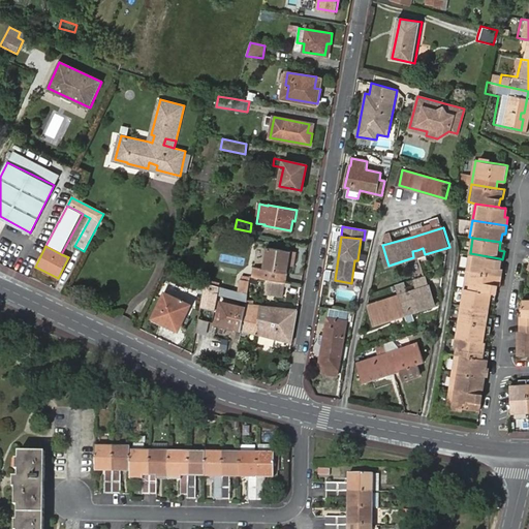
[(288,262),(293,262),(296,252),(290,251),(269,247),(265,269),(287,273),(287,267),(288,262)]
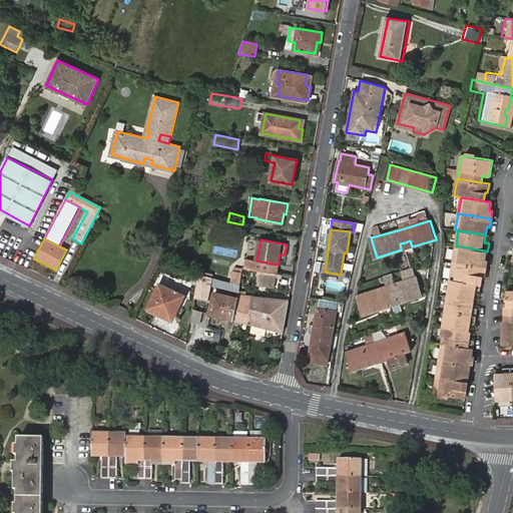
[(407,247),(412,246),(410,240),(405,242),(400,243),(401,249),(407,247)]
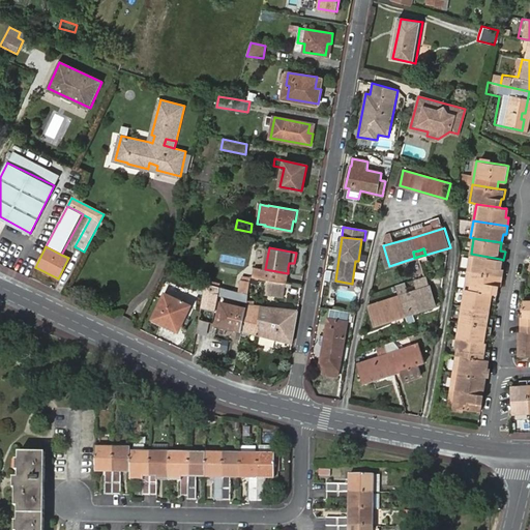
[(468,271),(501,277),(502,269),(499,268),(500,259),(471,254),(468,271)]
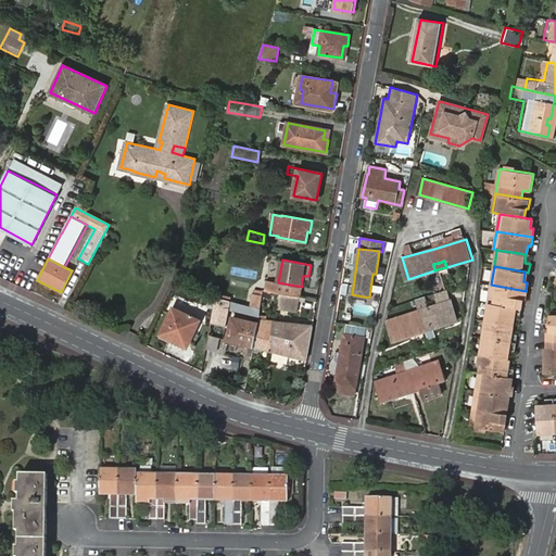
[(265,291),(281,293),(294,295),(300,297),(302,287),(278,282),(267,280),(265,291)]
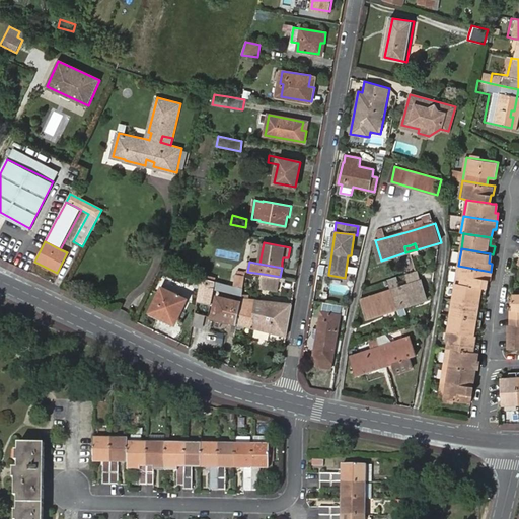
[(487,279),(490,279),(491,272),(458,266),(455,283),(485,288),(487,279)]
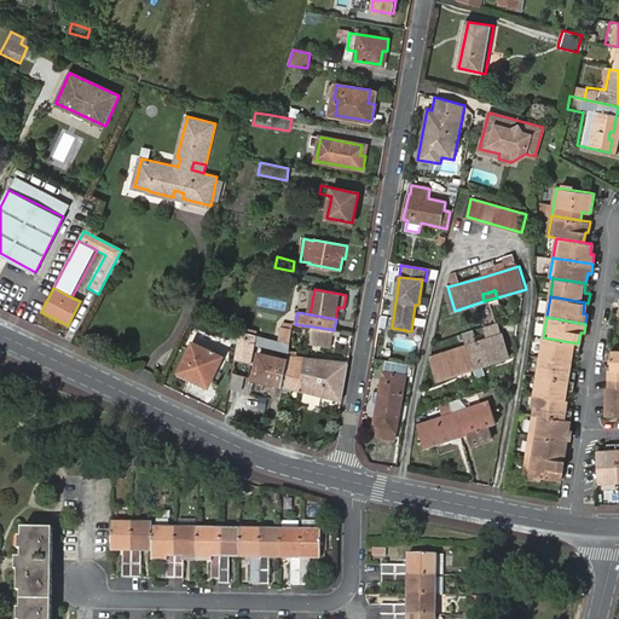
[(482,328),(486,340),(503,334),(499,323),(482,328)]
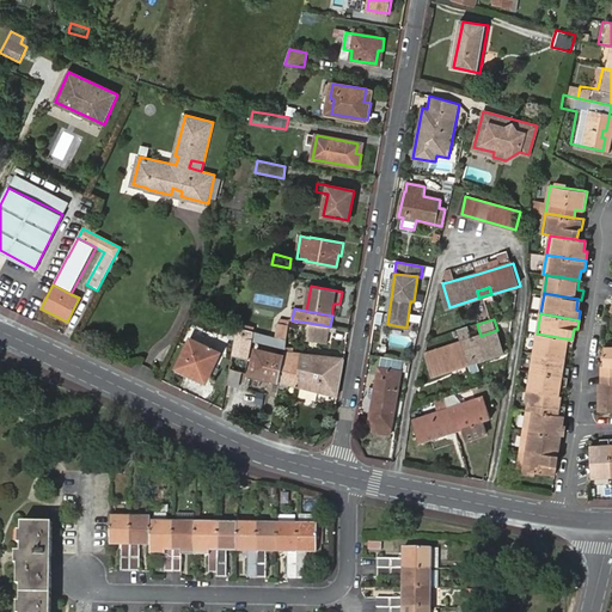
[(324,325),(310,323),(307,336),(328,340),(330,326),(324,325)]
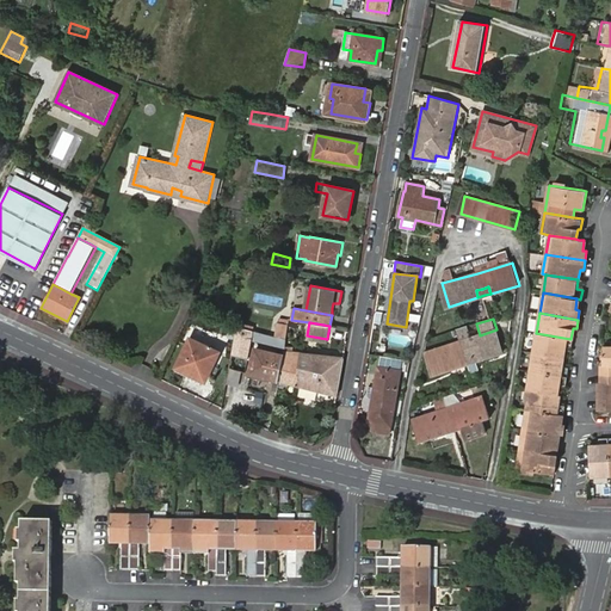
[(497,329),(480,335),(471,338),(468,326),(458,329),(462,341),(427,352),(434,375),(463,365),(461,359),(467,357),(473,356),(475,362),(504,352),(497,329)]
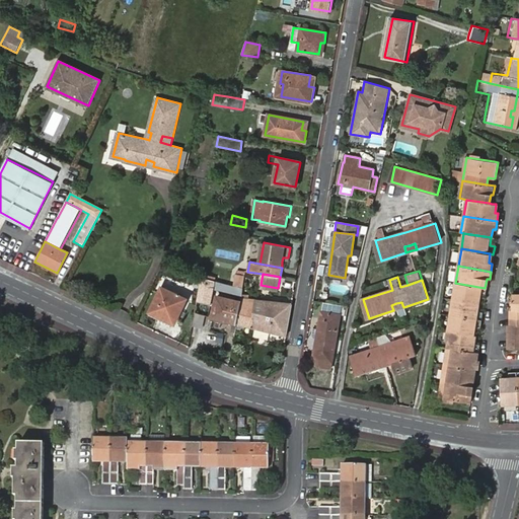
[(452,299),(479,303),(482,295),(487,296),(488,289),(485,288),(455,283),(452,299)]
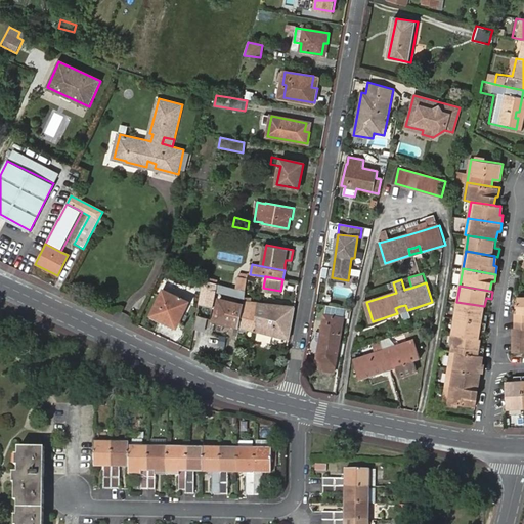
[(213,307),(216,293),(202,290),(199,304),(213,307)]
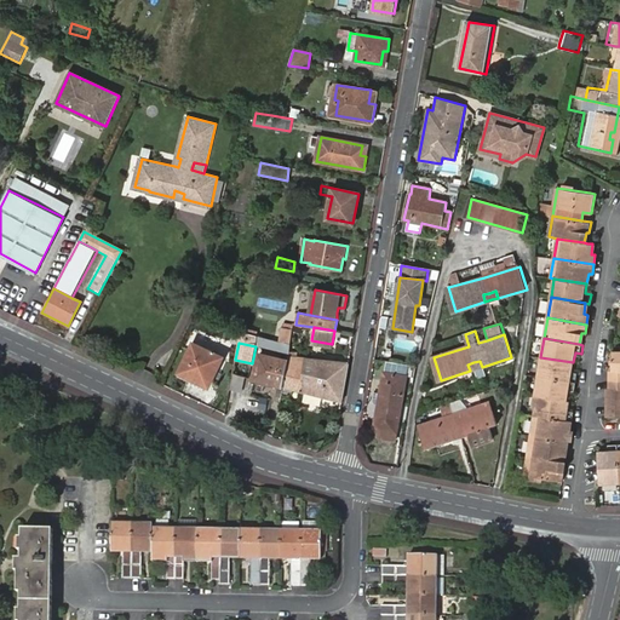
[(189,352),(177,382),(191,389),(190,391),(206,399),(220,367),(189,352)]
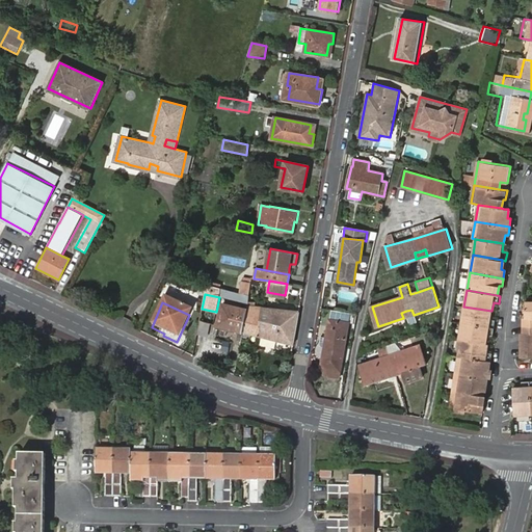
[(242,330),(246,309),(223,303),(219,325),(242,330)]
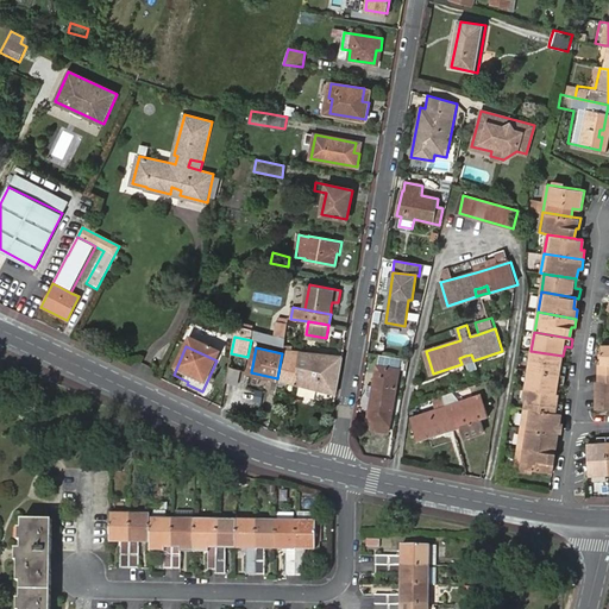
[(302,352),(282,350),(282,353),(277,378),(296,383),(302,352)]
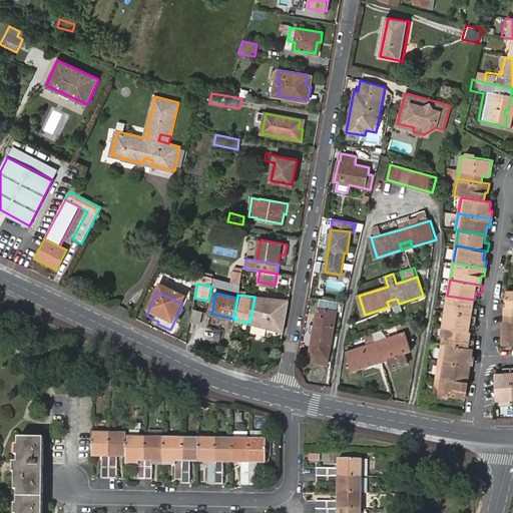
[(445,311),(477,316),(478,309),(473,308),(474,300),(447,296),(445,311)]
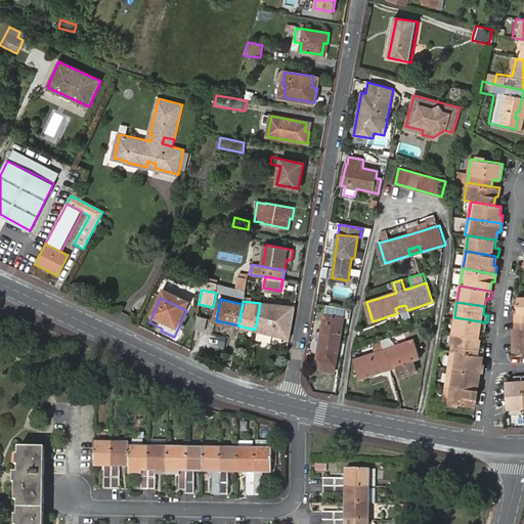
[(290,339),(295,306),(260,303),(255,330),(290,339)]
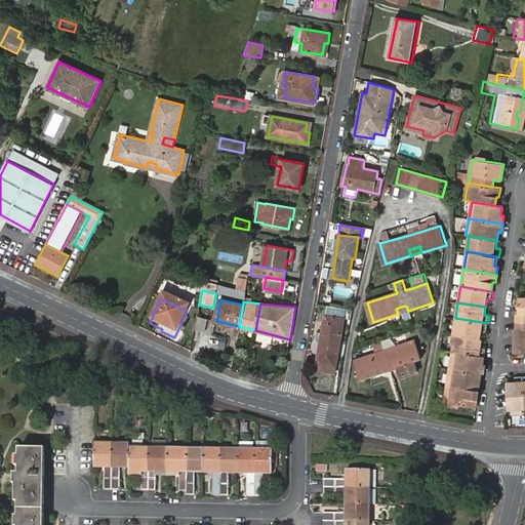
[(347,310),(328,306),(316,363),(334,366),(347,310)]
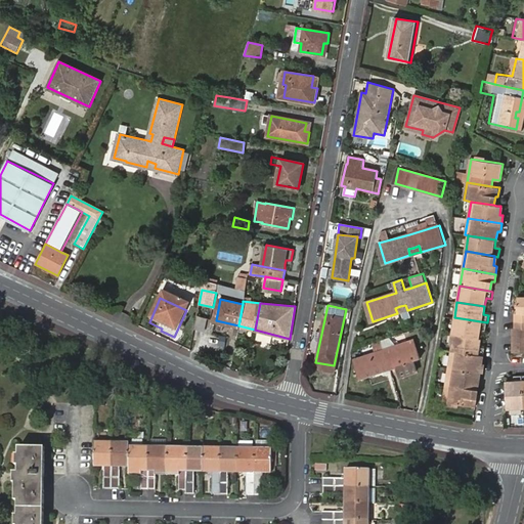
[(395,308),(397,313),(402,311),(407,310),(405,305),(400,306),(395,308)]
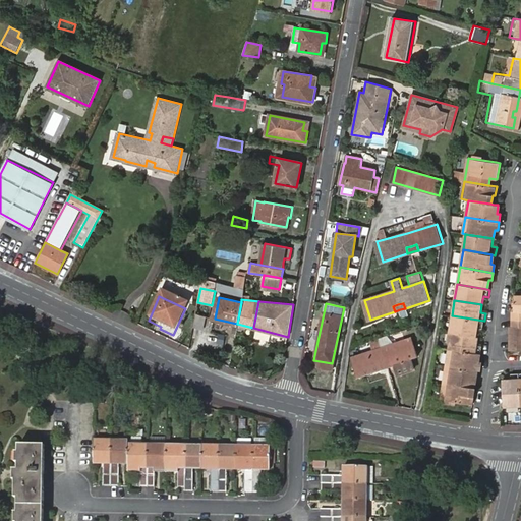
[(193,327),(205,329),(207,315),(195,313),(193,327)]
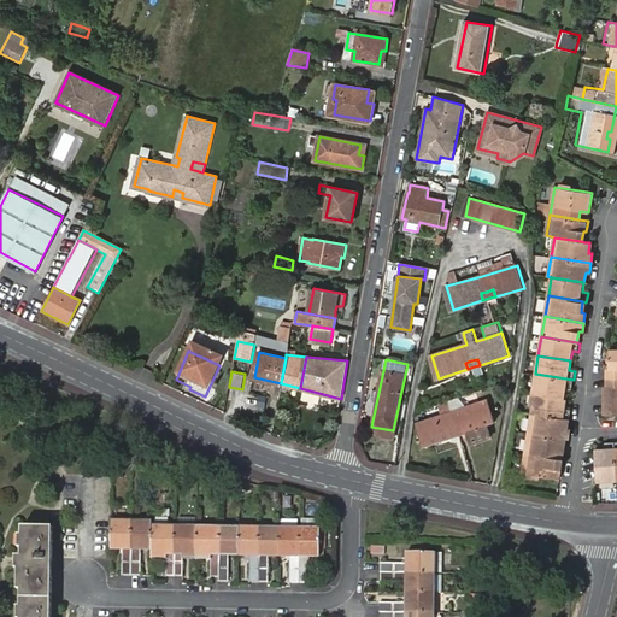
[(535,394),(564,399),(565,388),(571,389),(574,380),(535,374),(533,393),(535,394)]
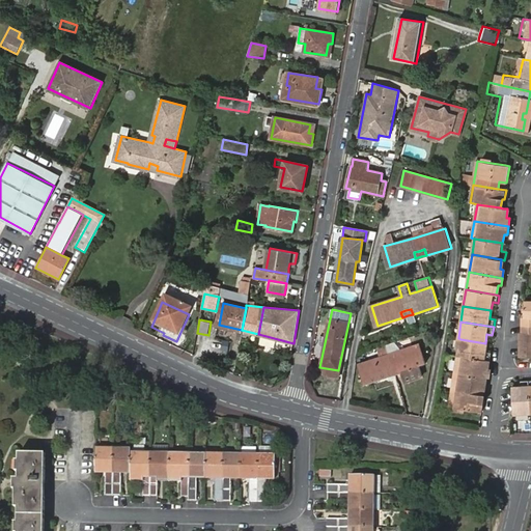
[(164,333),(151,327),(149,329),(163,335),(164,333)]
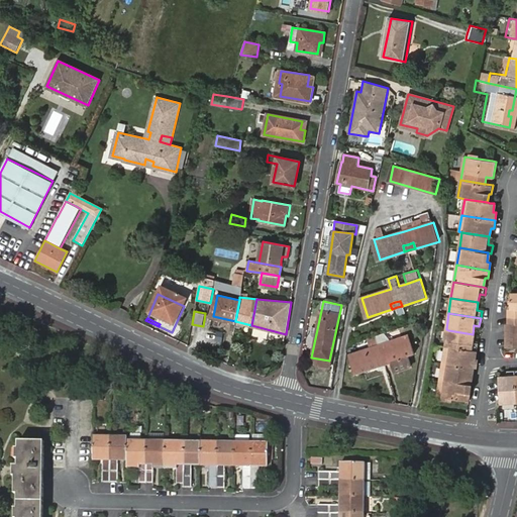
[(445,345),(479,351),(480,343),(473,342),(475,334),(473,334),(448,330),(445,345)]
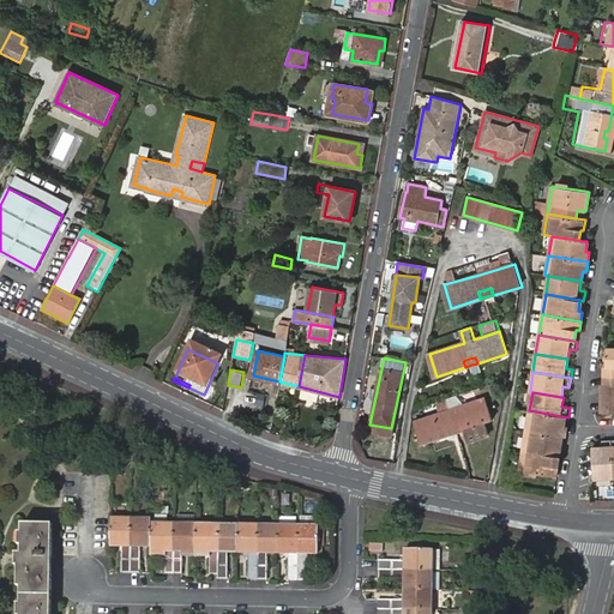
[(613,395),(602,395),(602,404),(613,404),(613,395)]
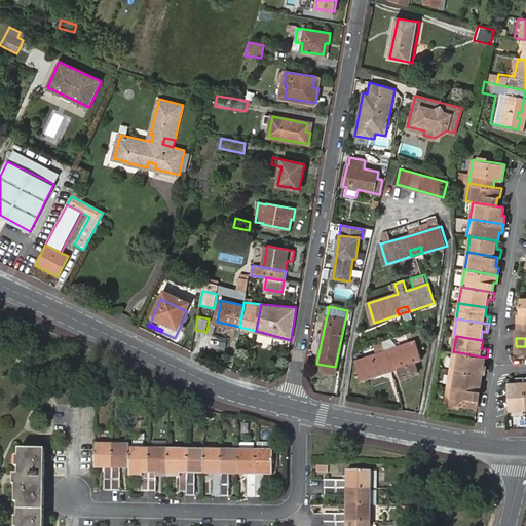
[(415,341),(385,350),(389,364),(395,363),(397,368),(400,378),(418,373),(415,362),(421,360),(415,341)]
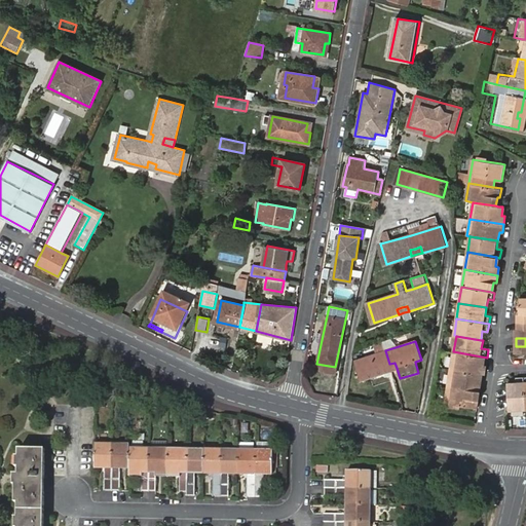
[(385,350),(382,342),(374,345),(376,353),(354,361),(362,380),(385,372),(383,366),(389,364),(385,350)]
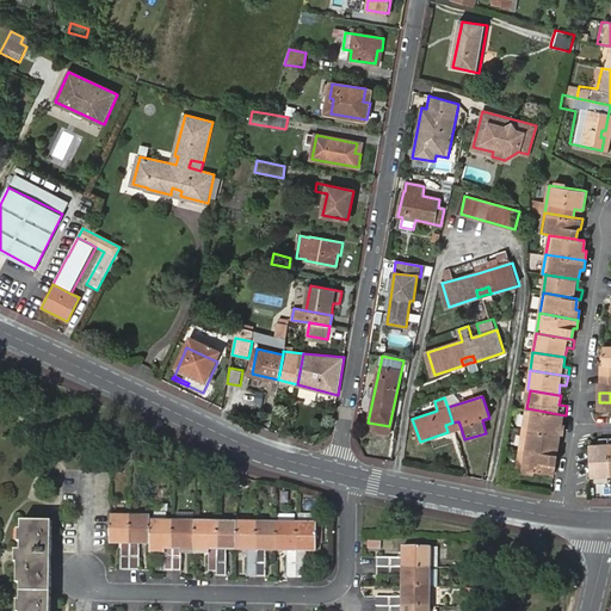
[(560,425),(563,425),(566,415),(526,408),(524,429),(559,433),(560,425)]
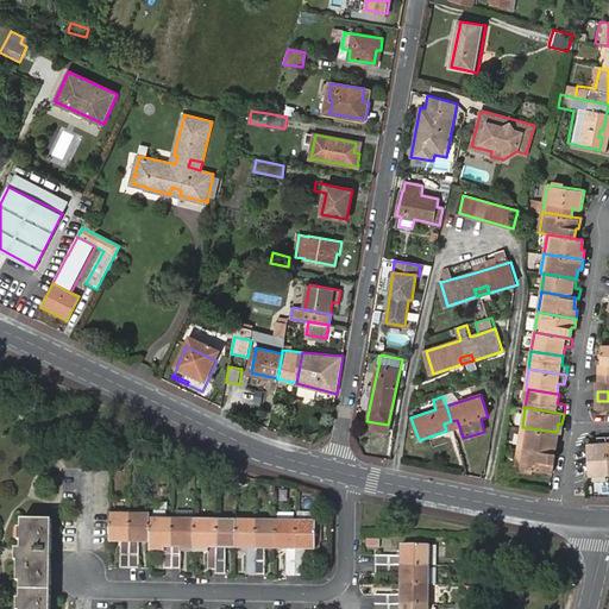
[(522,427),(519,446),(553,452),(554,443),(558,443),(560,433),(557,432),(522,427)]
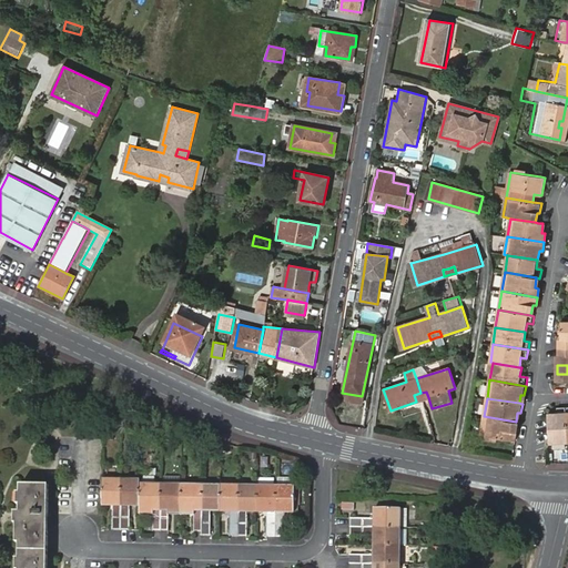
[(549,413),(550,443),(567,442),(566,407),(557,407),(558,413),(549,413)]
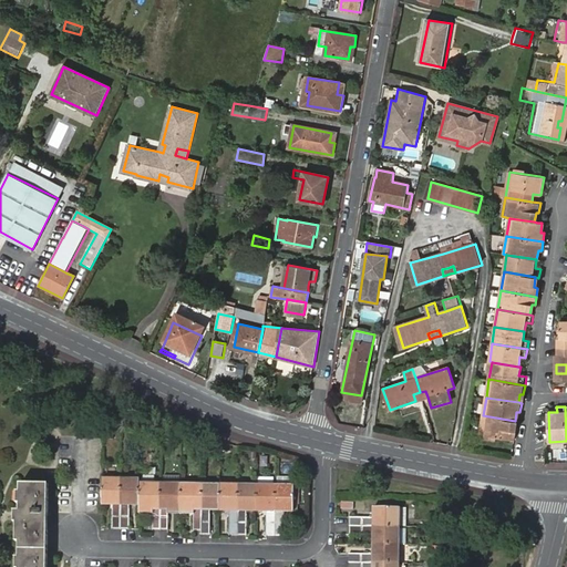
[(480,434),(515,440),(517,431),(513,431),(515,421),(483,415),(480,434)]
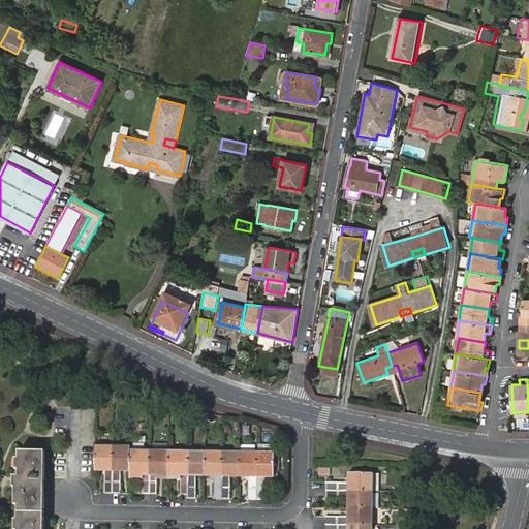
[(221,453),(205,453),(187,453),(167,452),(128,452),(128,448),(96,447),(96,471),(102,471),(102,494),(120,494),(120,471),(127,471),(127,474),(141,474),(141,494),(155,494),(155,479),(156,475),(167,475),(179,475),(179,495),(186,495),(186,498),(194,498),(194,475),(204,475),(212,476),(212,499),(228,499),(229,476),(248,476),(248,499),(265,499),(263,477),(274,476),(274,454),(239,454),(221,453)]
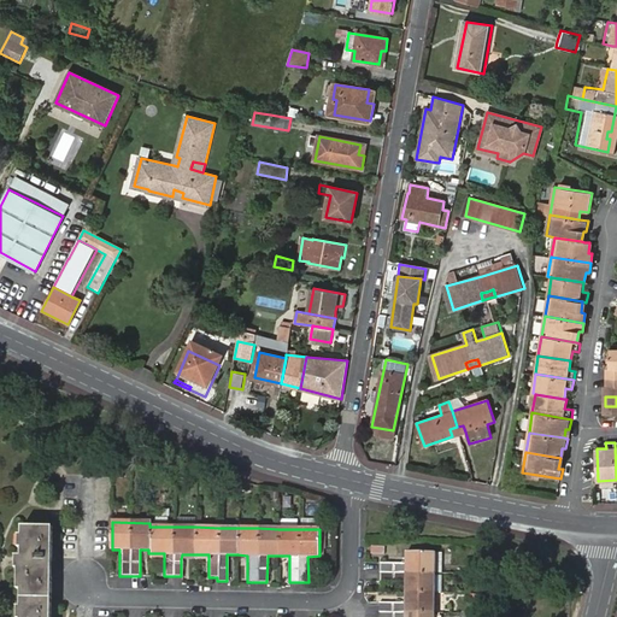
[(25,592),(25,610),(22,610),(22,616),(54,616),(56,529),(25,529),(25,538),(22,538),(22,550),(25,551),(25,559),(19,559),(19,571),(22,571),(22,592),(25,592)]
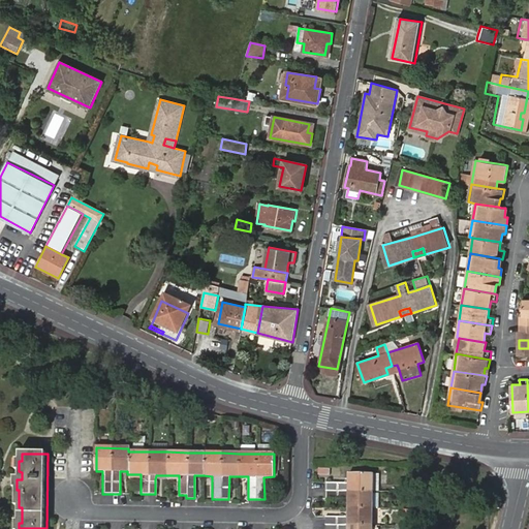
[(331,476),(331,467),(318,467),(318,476),(331,476)]
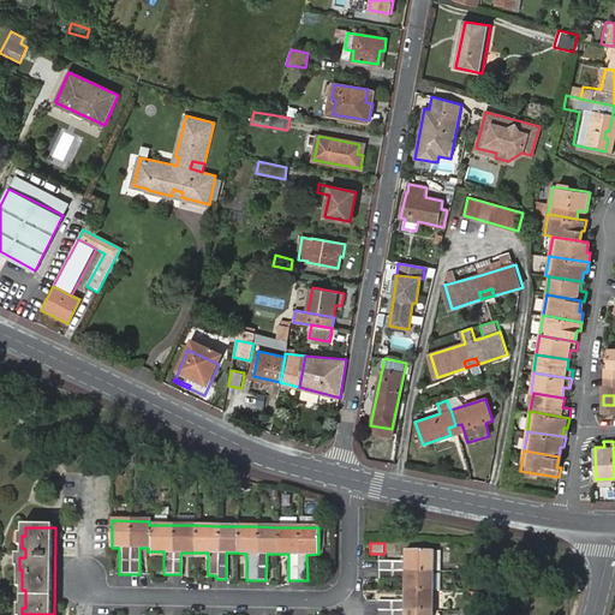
[(431,614),(433,551),(404,551),(404,562),(378,562),(377,579),(404,580),(404,602),(377,601),(376,614),(431,614)]
